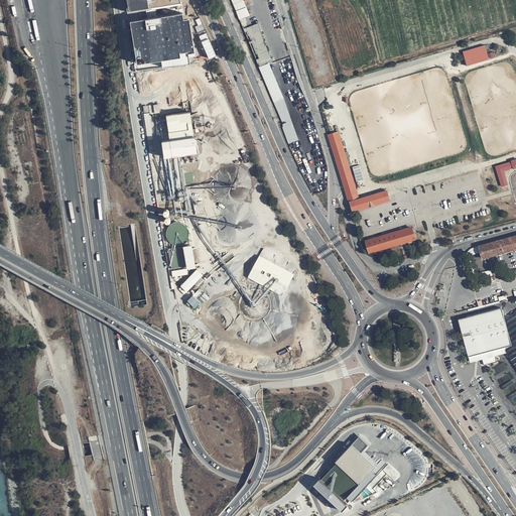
[(126,0),(128,13),(181,4),(179,0),(126,0)]
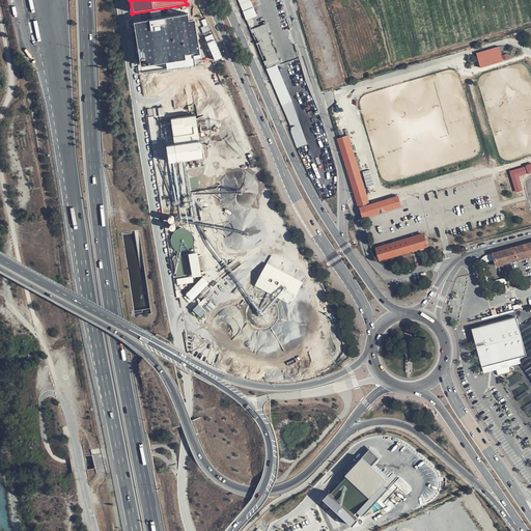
[(259,18),(255,8),(246,11),(250,22),(259,18)]
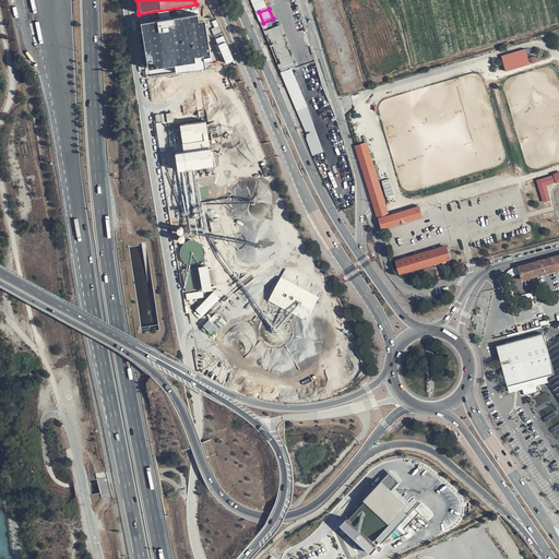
[(198,15),(140,24),(147,79),(205,70),(204,58),(211,58),(205,22),(199,23),(198,15)]
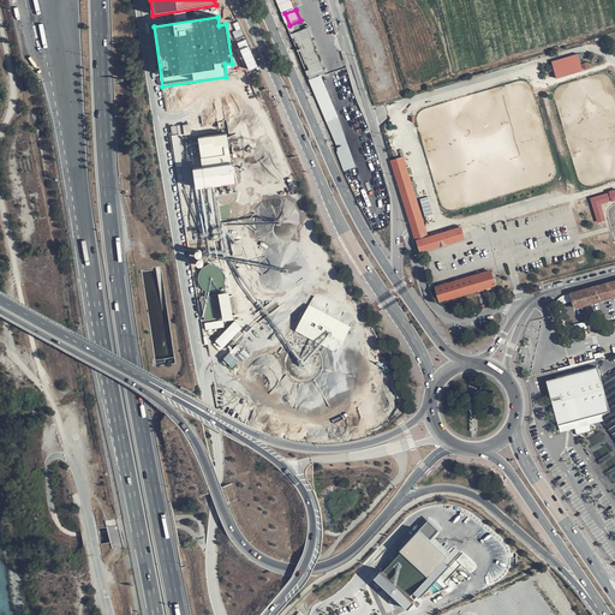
[(312,29),(298,35),(303,47),(312,76),(327,71),(315,39),(316,39),(312,29)]
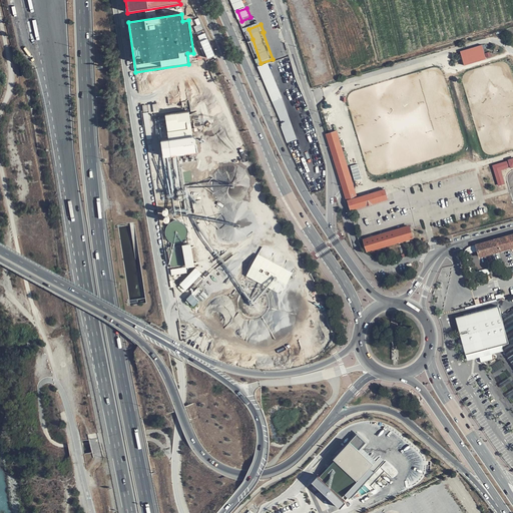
[(215,55),(205,31),(197,35),(206,58),(215,55)]
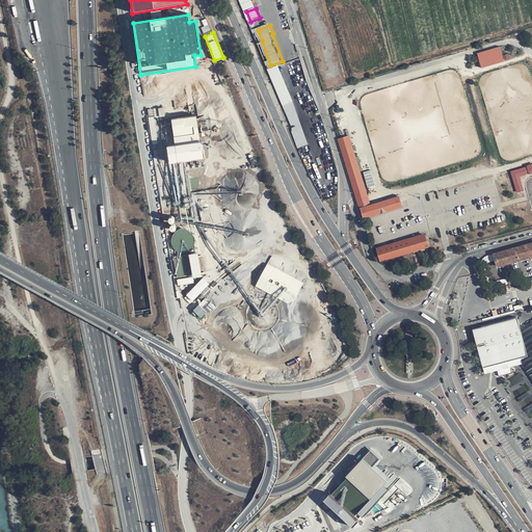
[(478,52),(482,68),(505,61),(501,46),(478,52)]
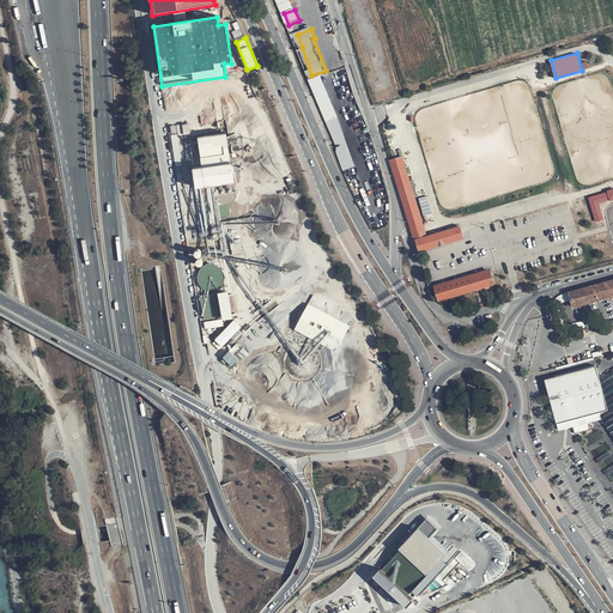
[(308,80),(310,87),(321,84),(319,77),(308,80)]
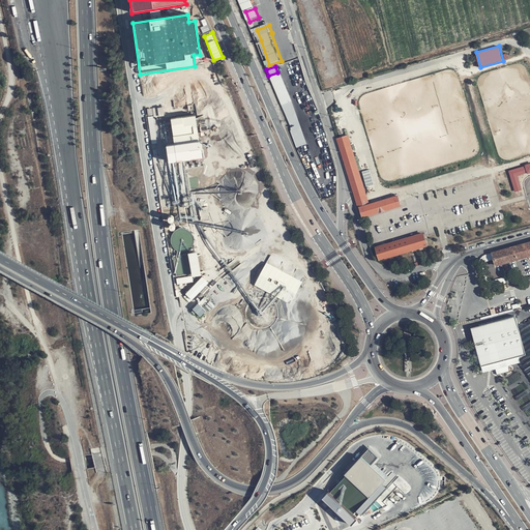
[(277,72),(290,101),(291,101),(280,71),(277,72)]
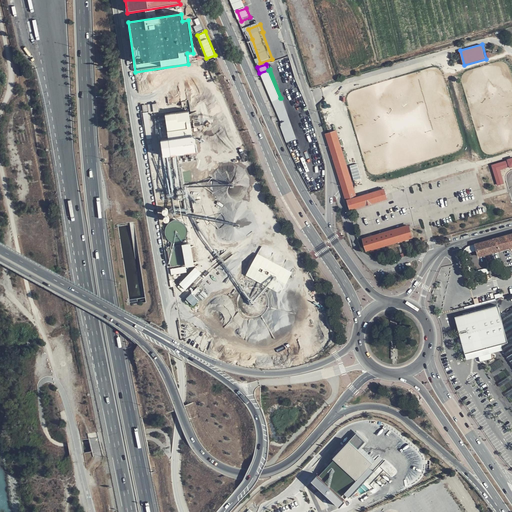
[(271,102),(280,98),(268,70),(259,73),(271,102)]
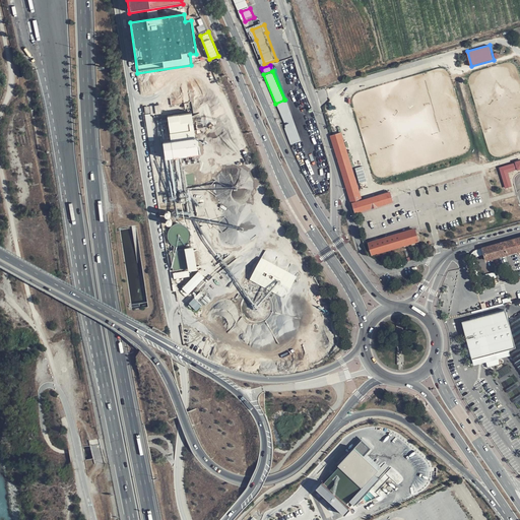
[(165,114),(167,131),(167,138),(159,139),(161,156),(155,157),(157,171),(168,170),(167,156),(200,152),(198,135),(195,136),(192,112),(165,114)]
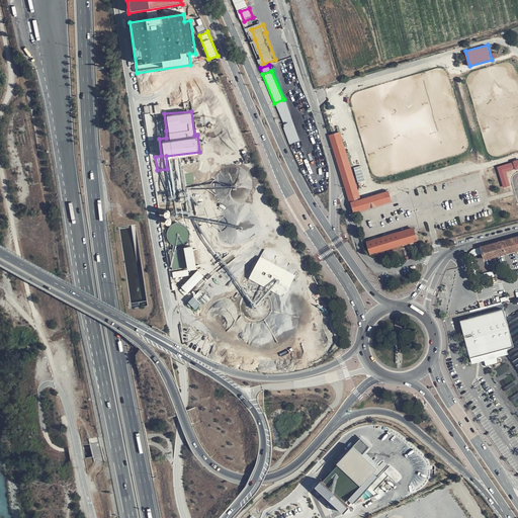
[(166,138),(166,131),(158,132),(159,139),(166,138)]
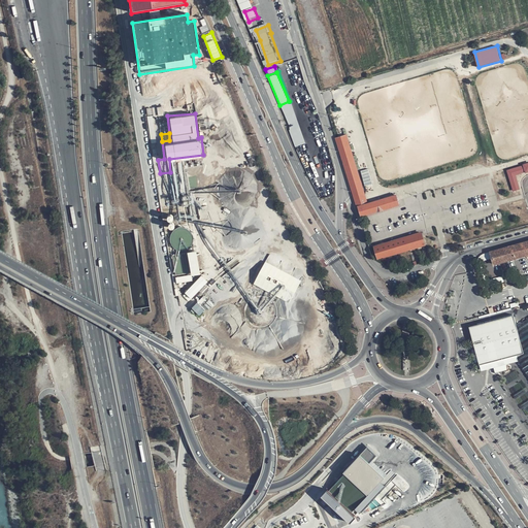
[(335,140),(357,207),(358,207),(361,217),(398,205),(395,196),(386,198),(386,196),(384,196),(384,199),(366,204),(352,158),(353,158),(352,156),(351,156),(348,146),(344,137),(335,140)]
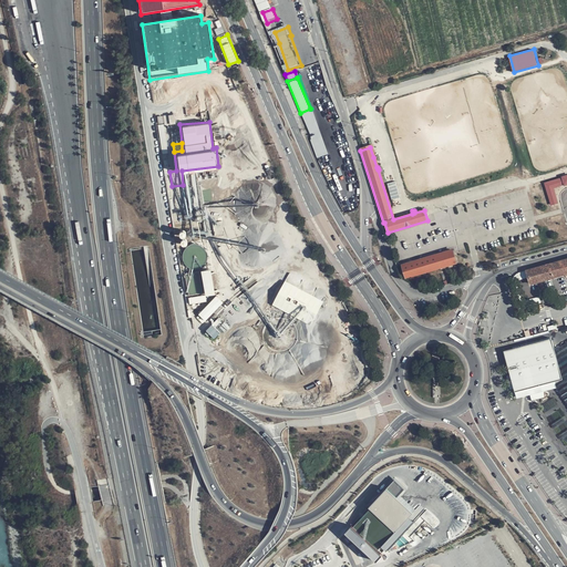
[(552,205),(558,204),(555,189),(566,185),(566,176),(545,184),(552,205)]
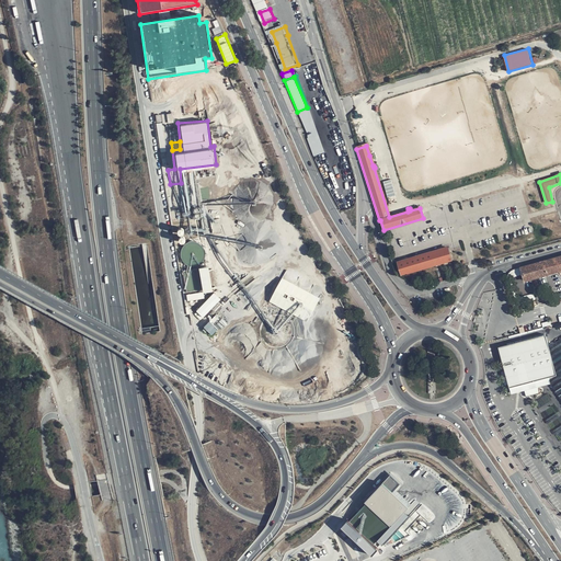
[(172,204),(178,233),(186,232),(185,228),(202,226),(199,210),(183,213),(181,203),(172,204)]
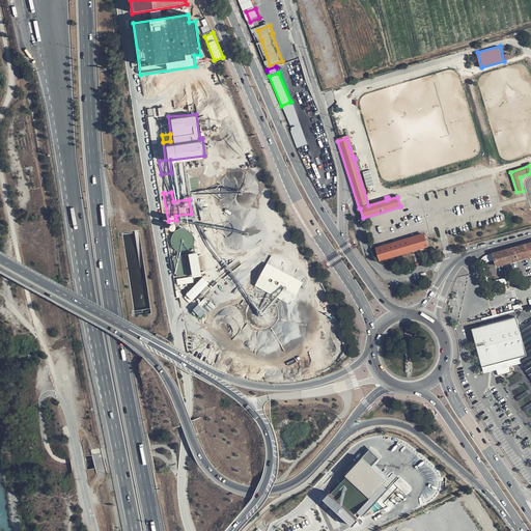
[(423,235),(388,246),(396,256),(426,247),(423,235)]
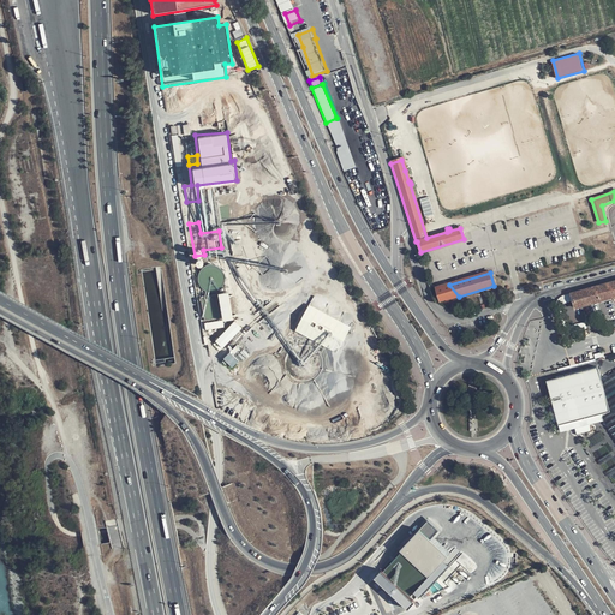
[(614,281),(572,293),(577,308),(614,296),(614,281)]
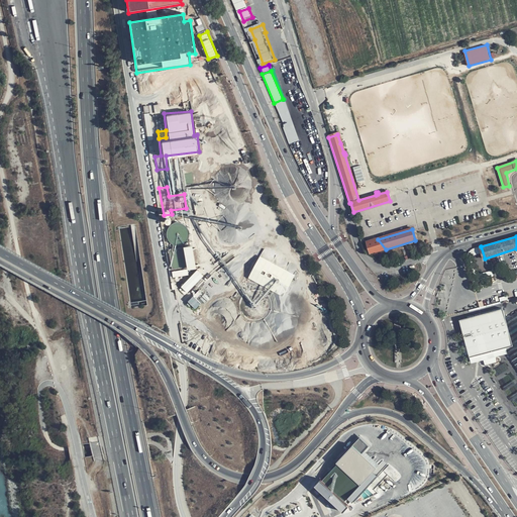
[(386,249),(378,239),(367,242),(370,253),(386,249)]
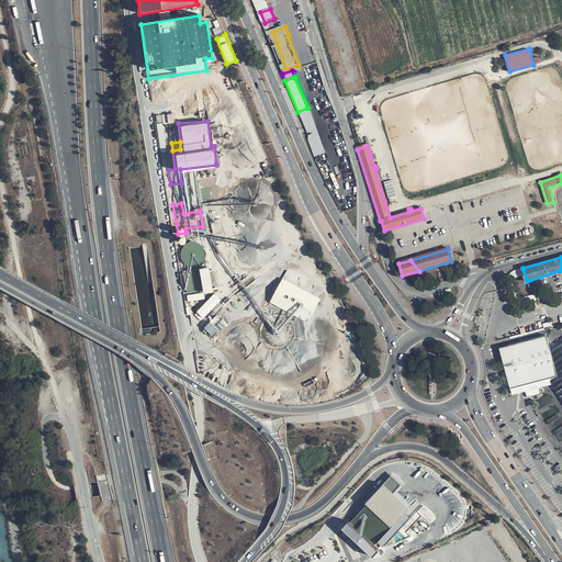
[(201,268),(183,270),(188,298),(216,292),(215,287),(205,288),(201,268)]
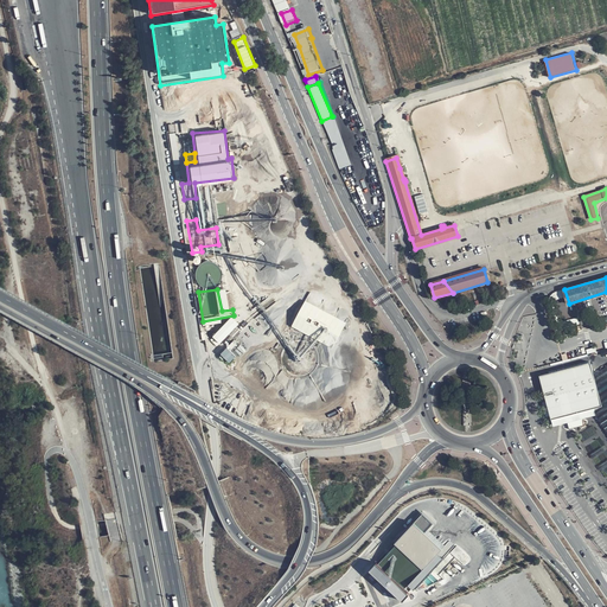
[(345,323),(305,301),(292,327),(332,347),(345,323)]
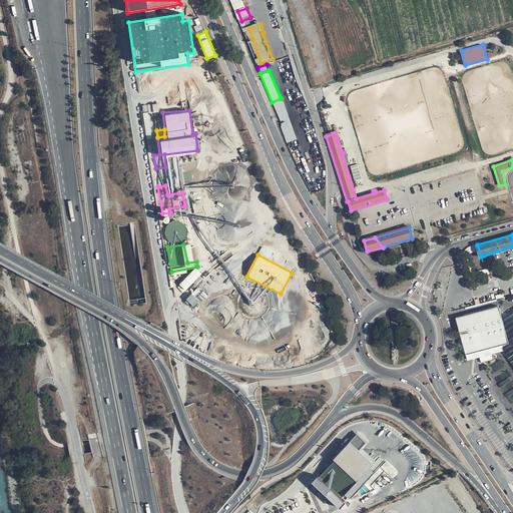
[(196,267),(180,284),(186,290),(202,273),(196,267)]
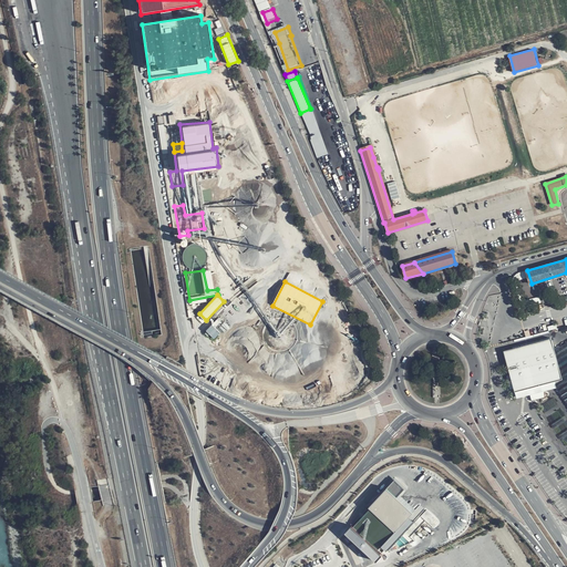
[(219,327),(225,333),(235,323),(229,318),(219,327)]
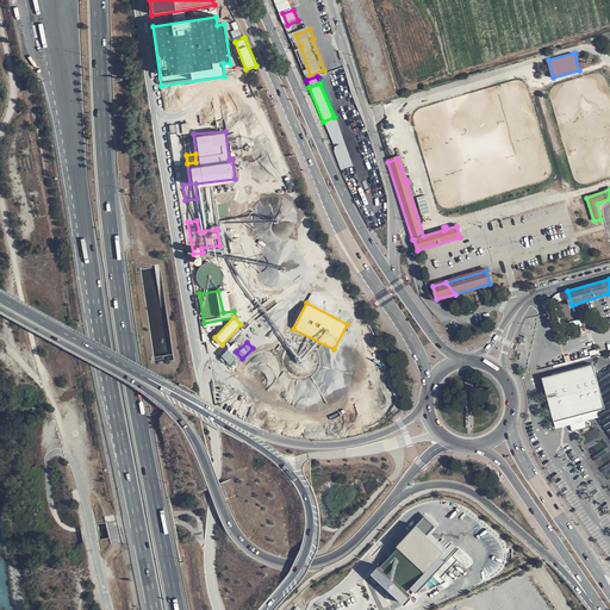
[(229,348),(222,355),(231,363),(238,356),(229,348)]
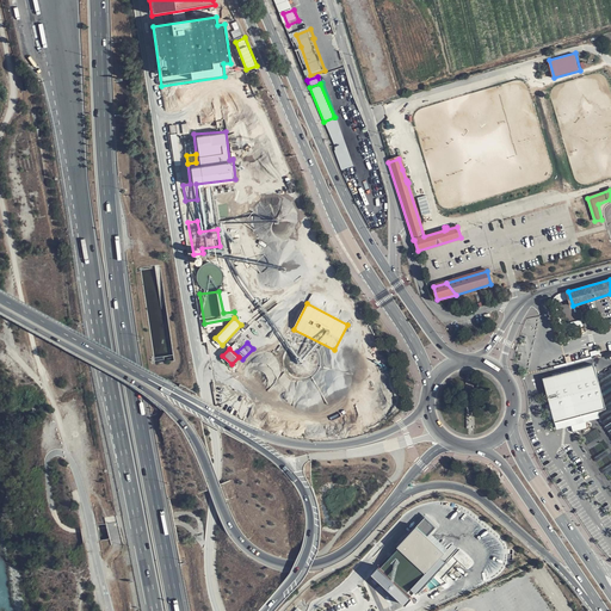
[(594,380),(592,366),(541,378),(551,423),(572,418),(597,412),(602,411),(594,380)]
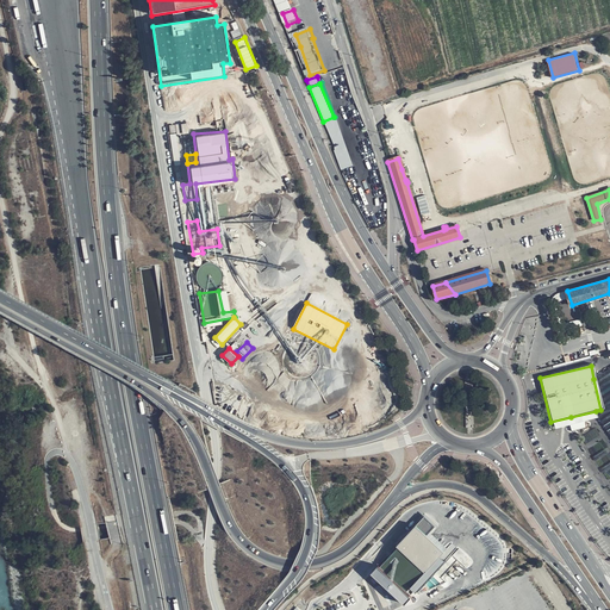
[(609,431),(609,367),(593,379),(601,410),(596,411),(609,431)]
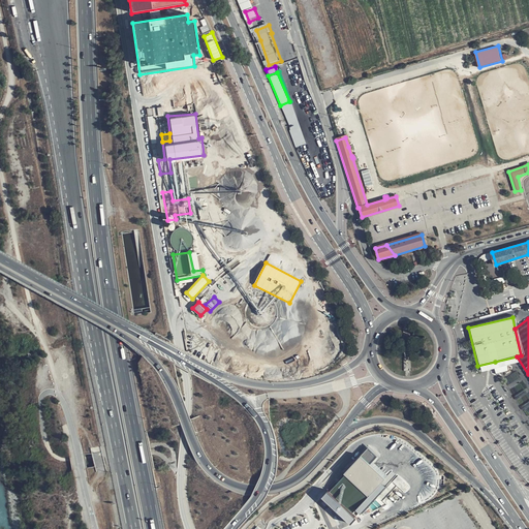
[(377,456),(368,447),(345,473),(346,474),(331,491),(329,490),(323,496),(352,524),(358,518),(353,512),(356,509),(362,514),(396,476),(392,471),(389,474),(373,461),(377,456)]
